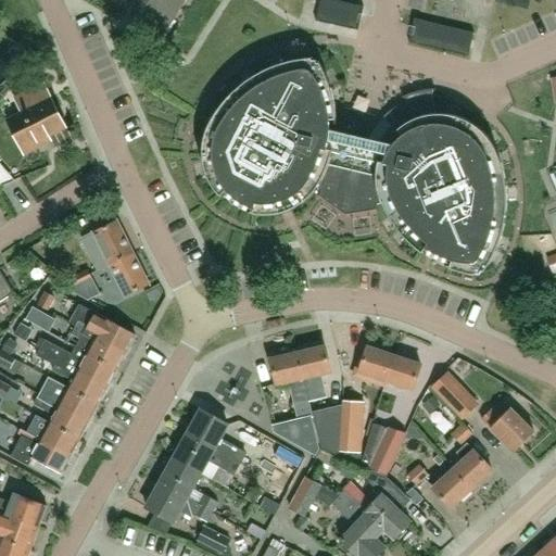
[(129,0),(134,0),(138,2),(133,13),(143,20),(166,34),(186,0),(129,0)]
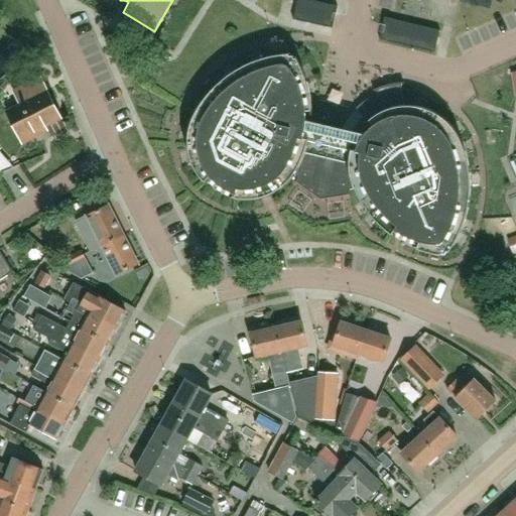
[(337,5),(312,0),(296,0),(296,3),(293,14),(292,19),(332,28),(338,6),(337,5)]
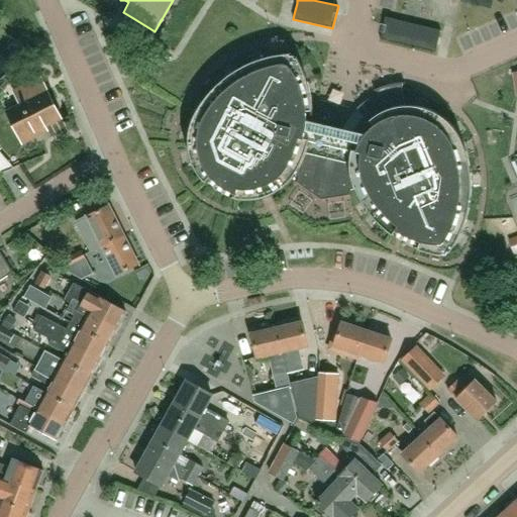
[(386,17),(385,17),(380,39),(435,53),(437,44),(439,36),(440,29),(386,17)]
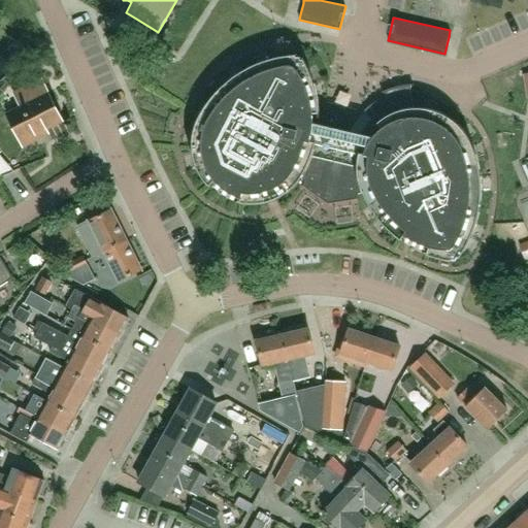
[(193,140),(193,146),(193,153),(194,157),(196,162),(198,167),(202,176),(204,180),(208,185),(209,186),(216,182),(220,186),(226,191),(234,195),(241,198),(240,204),(249,204),(256,204),(263,203),(268,202),(273,200),(281,197),(285,194),(289,191),(295,186),(300,178),(305,182),(303,187),(328,203),(357,199),(358,194),(363,193),(366,200),(370,206),(377,217),(383,223),(388,229),(399,239),(400,240),(404,236),(408,238),(416,242),(423,244),(429,246),(427,255),(444,261),(451,262),(451,260),(455,261),(458,258),(459,259),(464,252),(469,241),(473,232),(476,223),(479,210),(480,201),(481,193),(481,184),(480,173),(477,164),(475,152),(472,143),(468,136),(462,129),(458,124),(455,122),(448,117),(438,112),(432,110),(426,109),(421,108),(411,109),(410,86),(398,88),(386,92),(388,97),(382,100),(375,103),(367,109),(373,118),(365,127),(360,134),(312,123),(312,114),(319,114),(318,101),(317,93),(315,85),(310,74),(307,67),(303,61),(301,62),(299,58),(296,58),(296,55),(287,56),(276,58),(268,61),(259,65),(252,68),(243,72),(237,76),(228,83),(222,89),(217,94),(212,98),(207,105),(201,114),(198,120),(196,125),(194,132),(193,140)]
